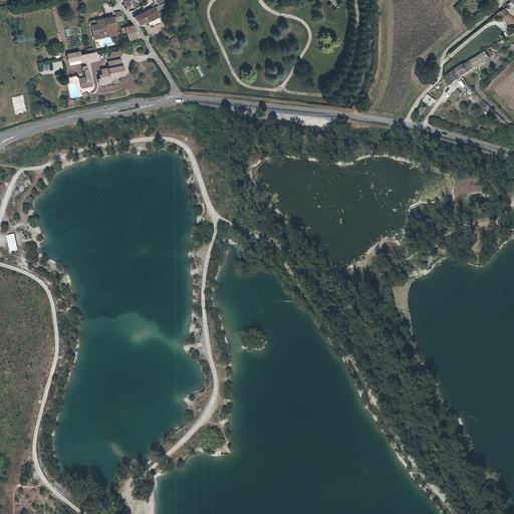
[(147,22),(158,17),(156,13),(159,12),(157,6),(134,17),(139,25),(147,22)]
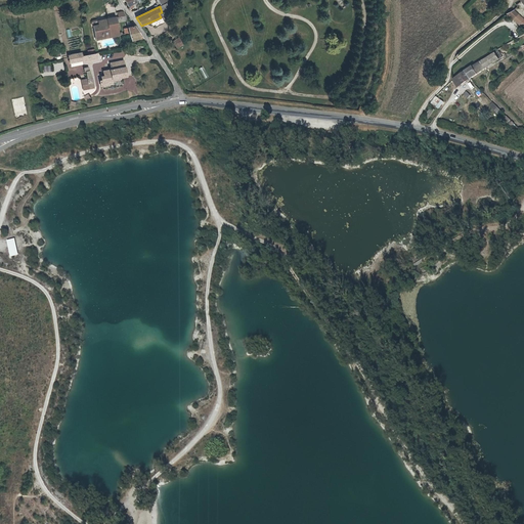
[(507,14),(523,29),(523,19),(513,9),(507,14)]
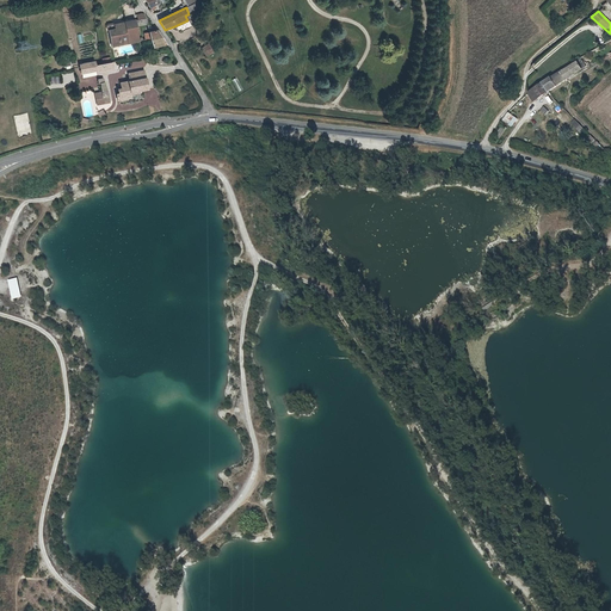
[(116,29),(109,29),(112,44),(139,42),(140,41),(136,22),(122,23),(119,23),(118,24),(115,24),(116,29)]
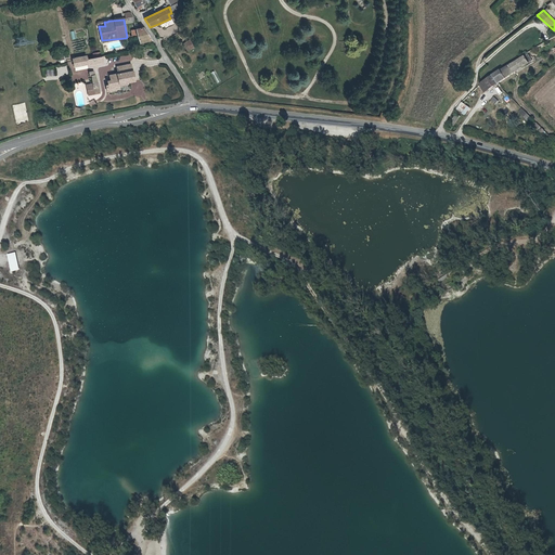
[(136,26),(134,26),(134,29),(131,29),(132,36),(137,36),(139,43),(151,41),(140,26),(136,26)]
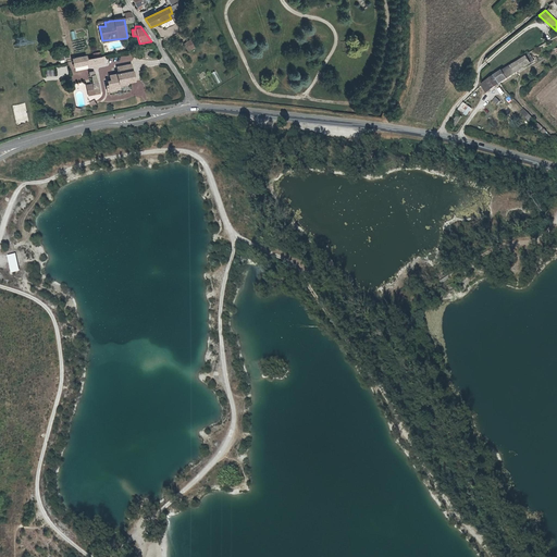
[(183,44),(188,52),(196,48),(190,39),(183,44)]
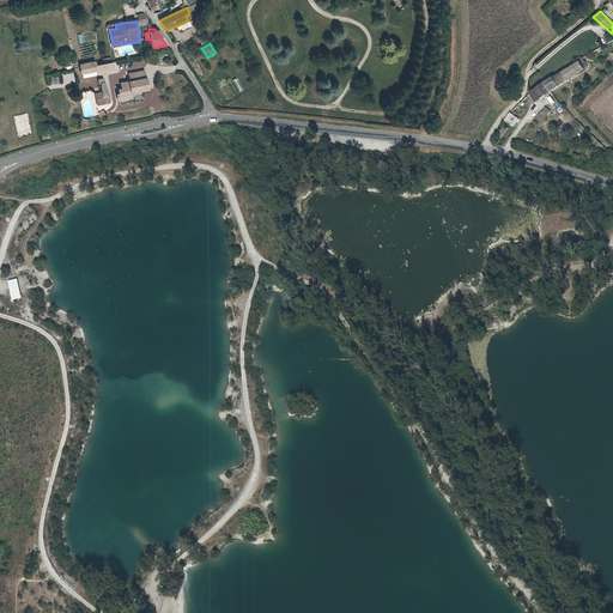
[(545,83),(551,91),(589,66),(584,60),(554,78),(554,77),(545,83)]
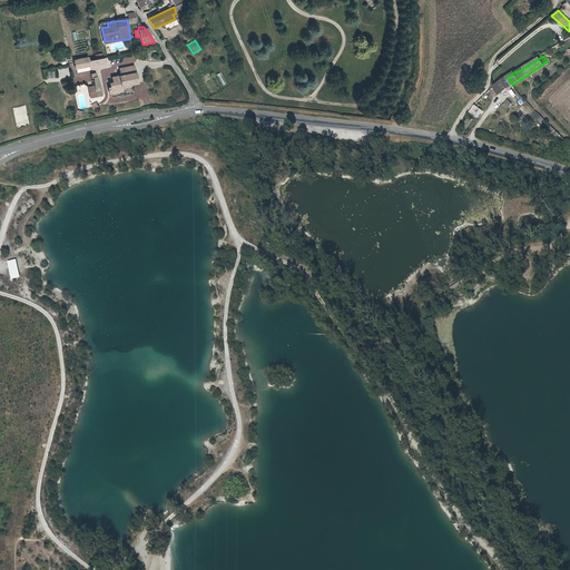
[(57,79),(56,71),(46,72),(48,82),(60,81),(59,78),(66,77),(66,72),(69,72),(69,67),(58,69),(59,79),(57,79)]
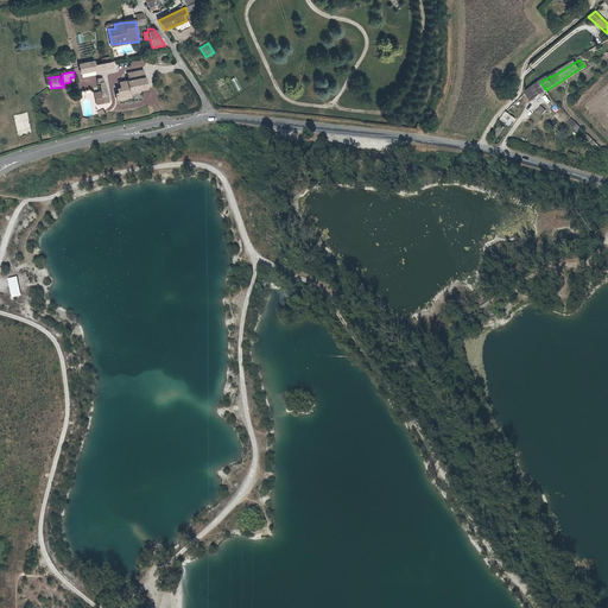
[(140,92),(147,90),(144,76),(143,73),(134,74),(128,75),(130,82),(120,83),(121,89),(118,90),(119,95),(116,95),(118,102),(128,100),(127,94),(140,92)]
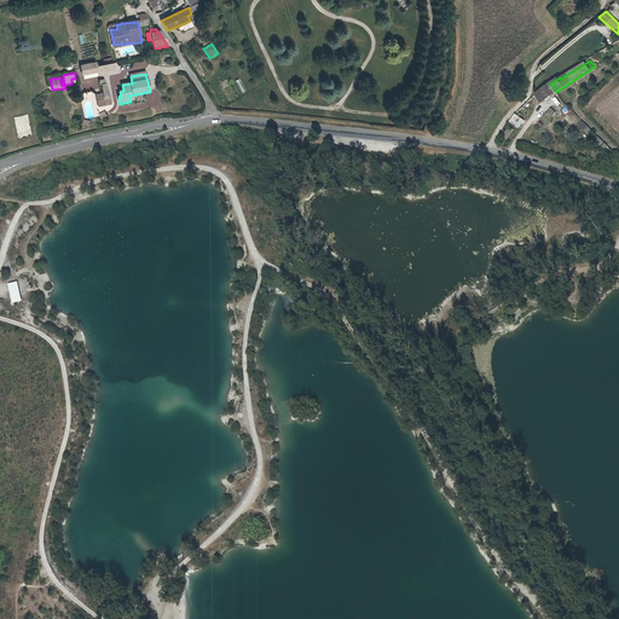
[(239,79),(235,81),(242,93),(246,91),(239,79)]
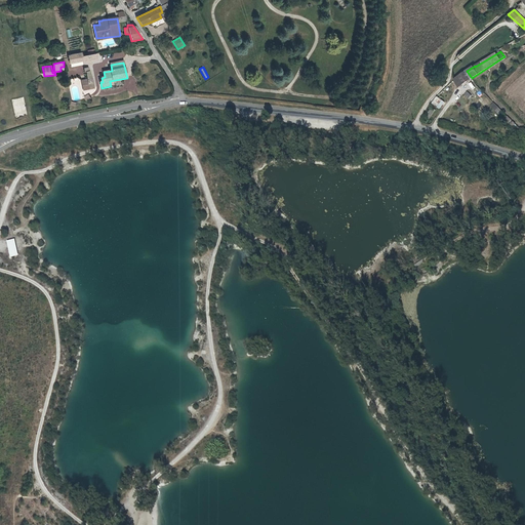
[(459,86),(472,78),(467,71),(460,74),(461,75),(455,79),(459,86)]
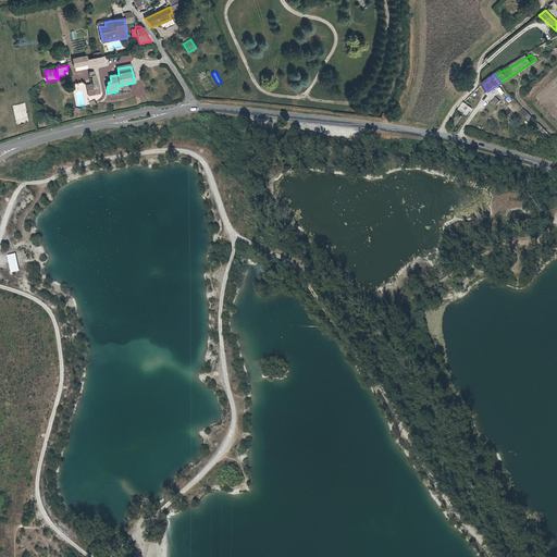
[(465,102),(460,109),(469,114),(473,108),(465,102)]
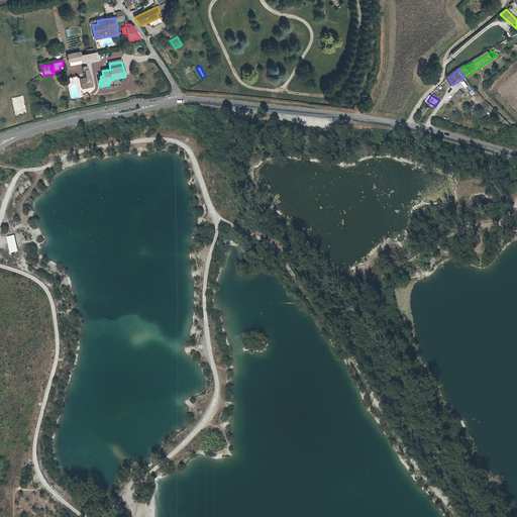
[(489,104),(486,101),(483,104),(493,114),(497,111),(489,104)]
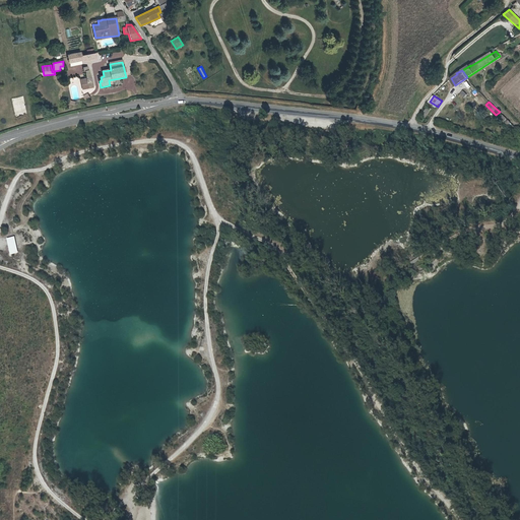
[(10,255),(18,254),(16,237),(8,238),(10,255)]
